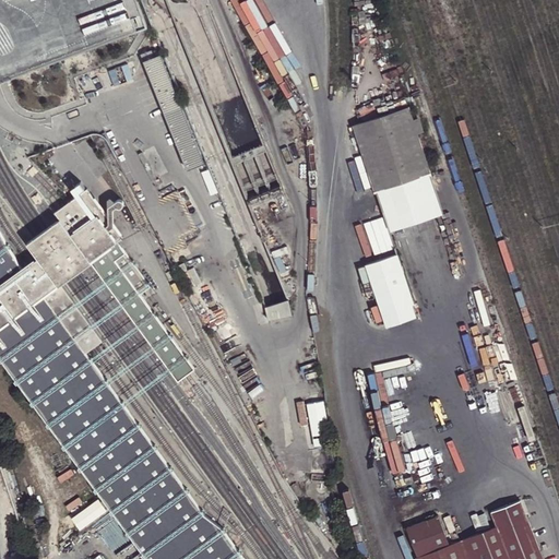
[(0,0),(0,79),(146,24),(137,0),(0,0)]
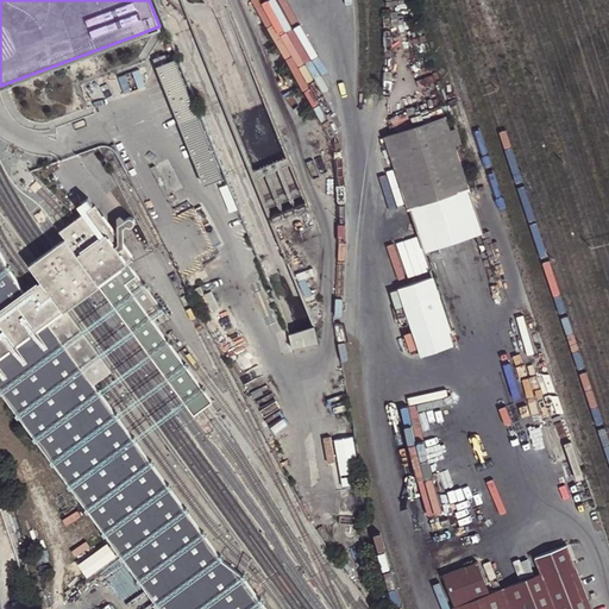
[(176,56),(156,63),(198,184),(219,177),(176,56)]
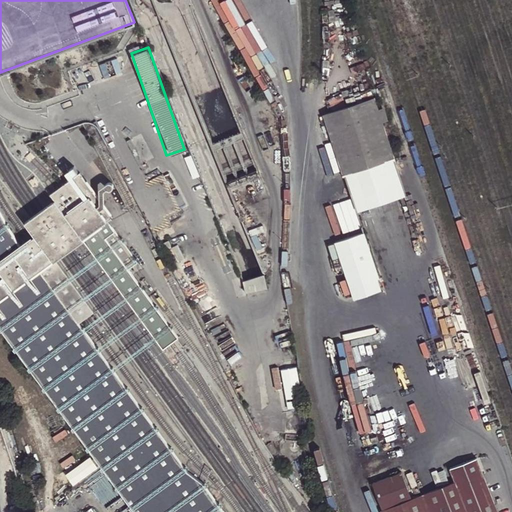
[(324,113),(344,175),(347,174),(394,159),(375,97),(324,113)]
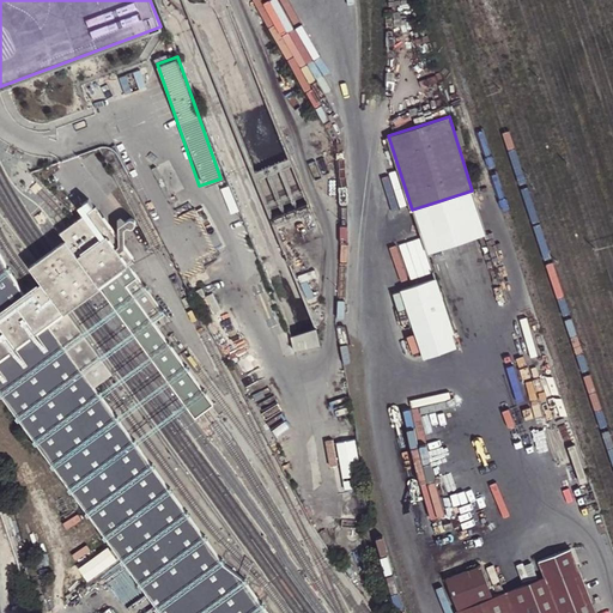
[(487,235),(472,190),(416,208),(431,254),(487,235)]
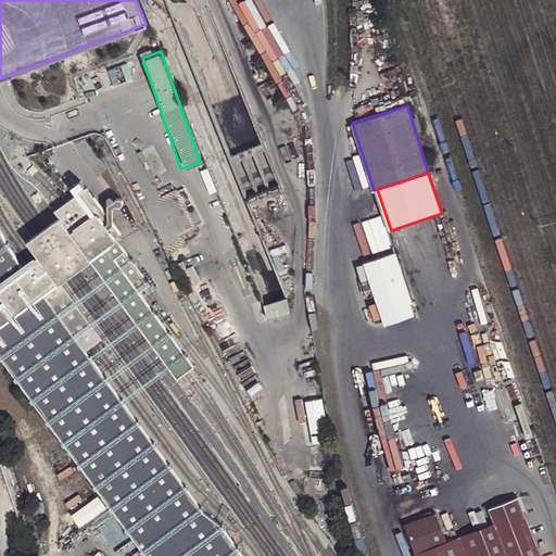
[(55,212),(61,219),(91,261),(177,380),(187,374),(194,368),(140,294),(146,290),(150,287),(117,241),(123,237),(88,189),(77,198),(76,198),(73,200),(64,205),(55,212)]
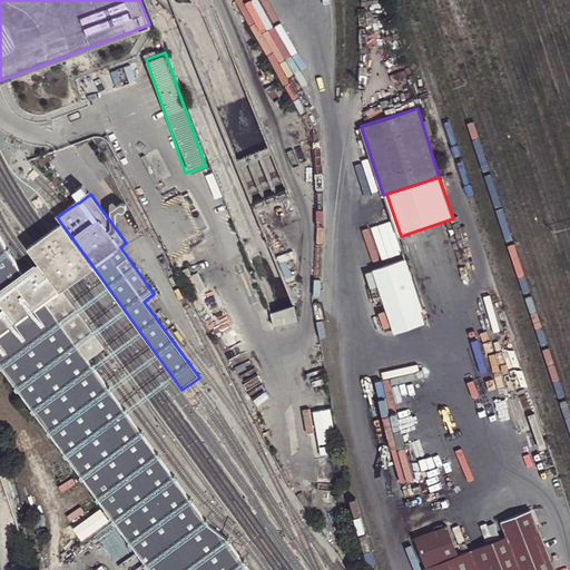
[(50,298),(62,290),(70,284),(79,277),(87,272),(94,267),(62,225),(56,229),(47,236),(38,243),(29,249),(40,264),(33,268),(23,276),(26,279),(32,275),(50,298)]
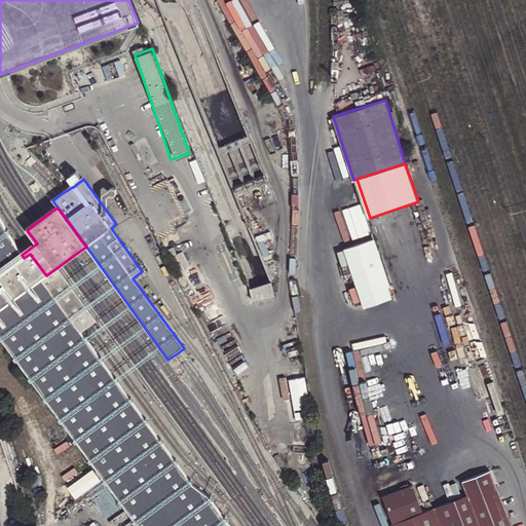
[(137,525),(229,525),(210,499),(192,485),(81,333),(88,328),(98,322),(58,267),(46,275),(30,254),(24,258),(22,255),(4,226),(0,216),(0,338),(32,382),(137,525)]
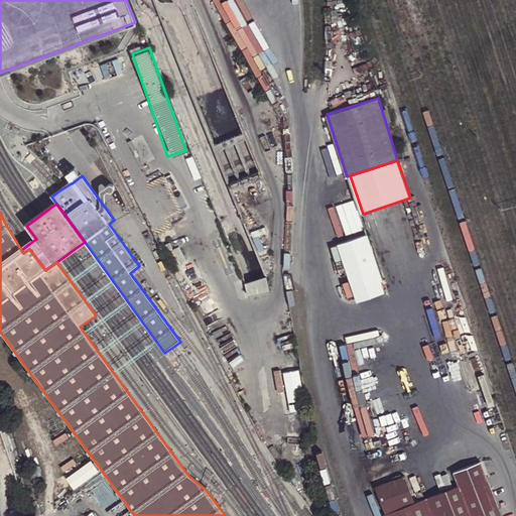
[(387,293),(369,236),(337,245),(357,302),(387,293)]
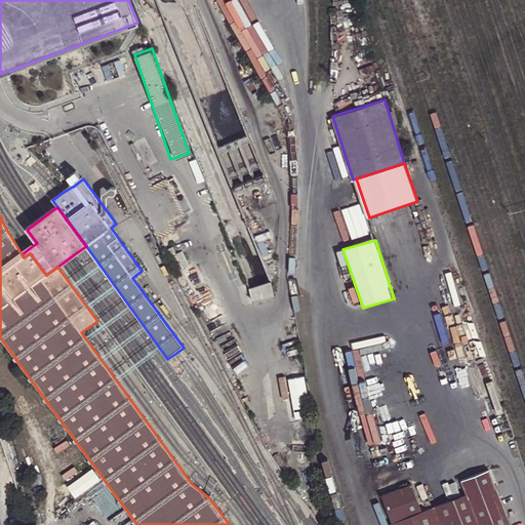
[(251,301),(274,295),(270,281),(247,287),(251,301)]
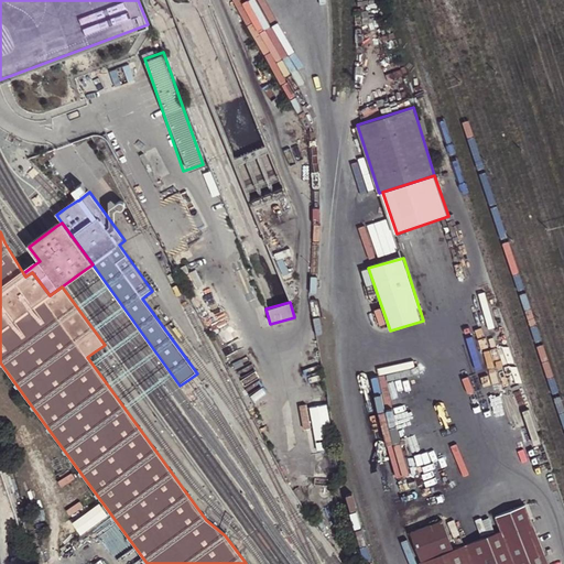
[(323,404),(307,407),(316,448),(332,446),(323,404)]
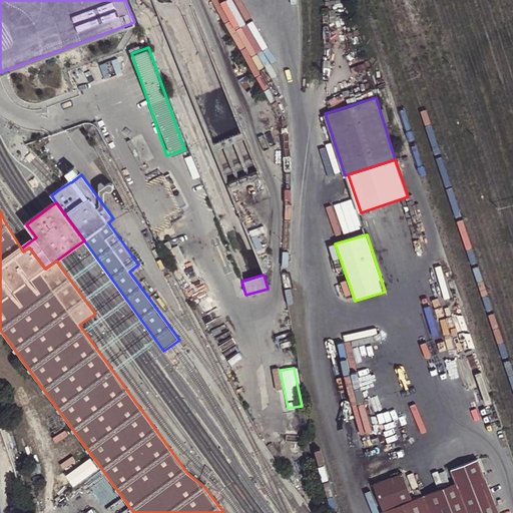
[(497,512),(477,461),(450,472),(454,485),(412,502),(400,474),(372,486),(383,512),(497,512)]
